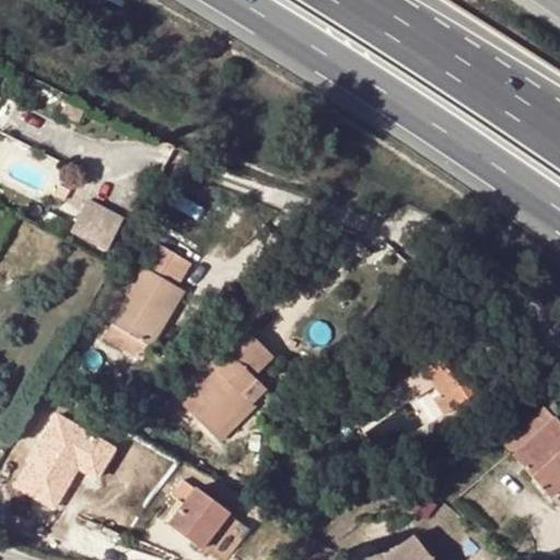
[(89,106),(71,97),(66,111),(82,120),(89,106)]
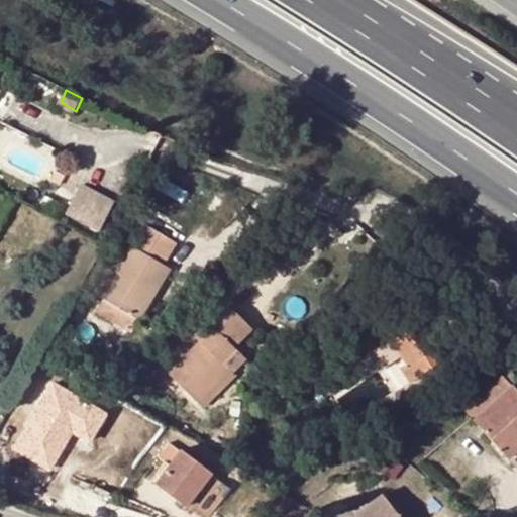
[(111,199),(81,181),(64,209),(94,227),(111,199)]
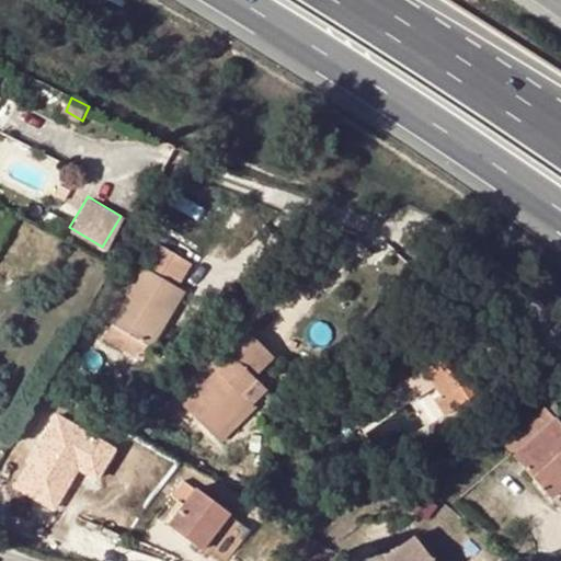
[(144,266),(109,321),(113,323),(150,347),(184,293),(144,266)]
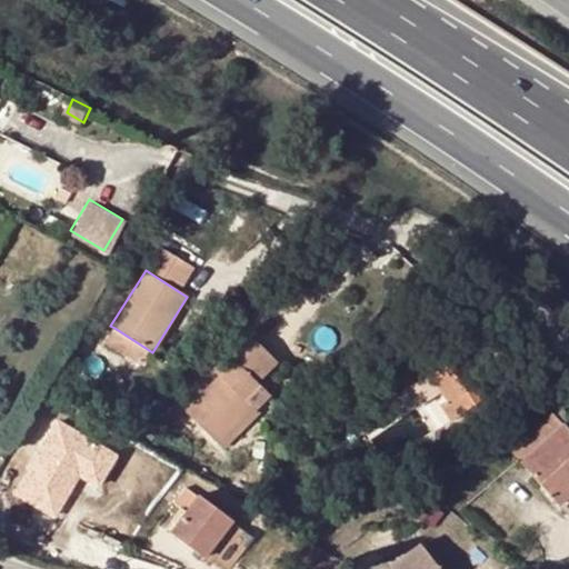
[(152,352),(115,328),(106,343),(143,367),(152,352)]
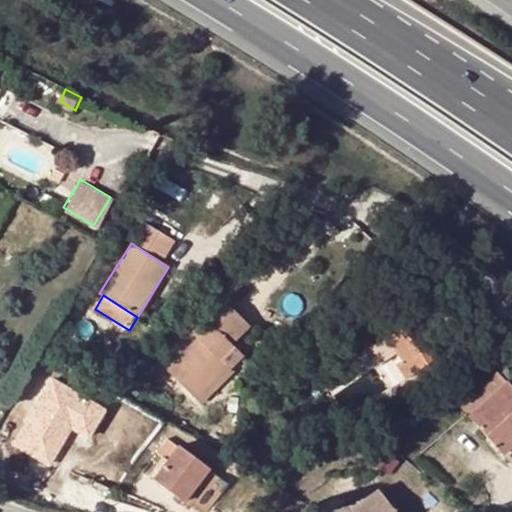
[(198,402),(227,371),(219,365),(232,350),(230,347),(248,328),(221,302),(189,335),(196,341),(167,372),(198,402)]
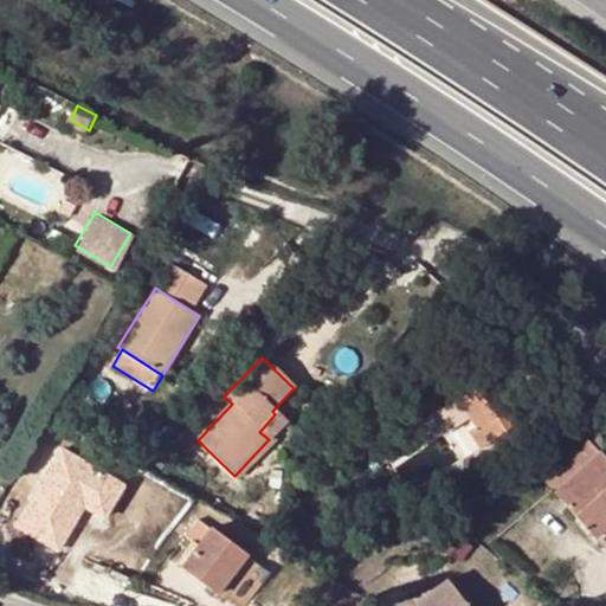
[(494,384),(490,379),(461,399),(477,426),(470,431),(482,447),(520,424),(494,384)]
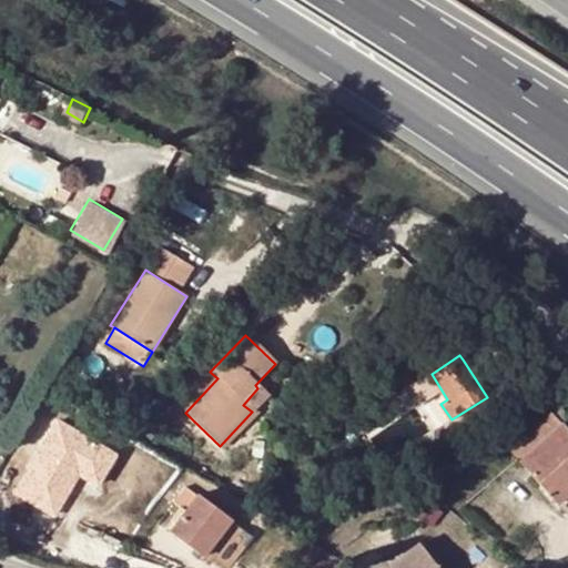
[(266,397),(257,388),(243,405),(252,412),(266,397)]
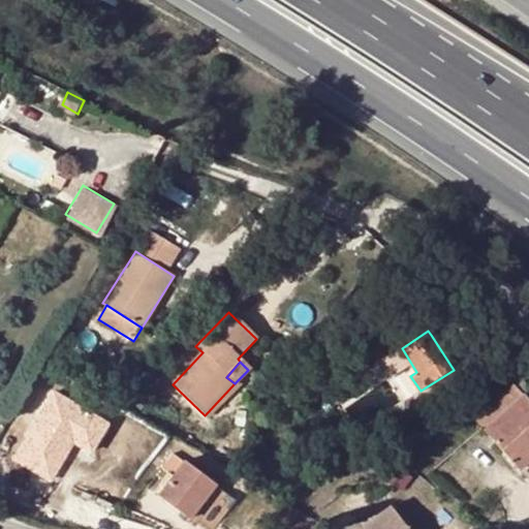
[(528,398),(510,376),(476,406),(491,424),(487,428),(522,468),(528,461),(528,398)]
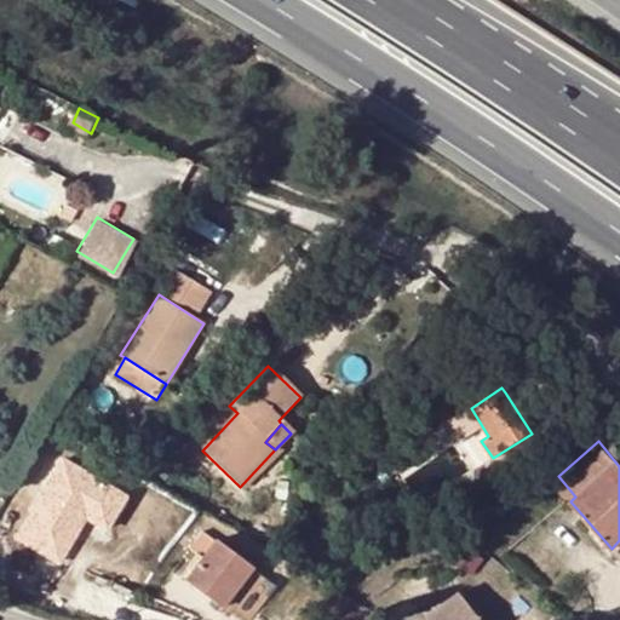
[(217,538),(187,578),(224,607),(254,568),(217,538)]
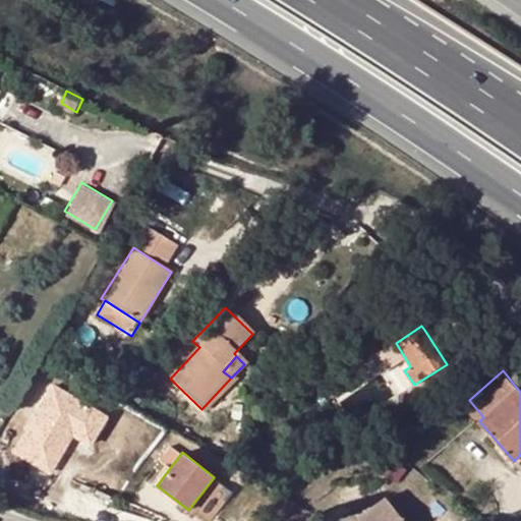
[(403,520),(387,498),(355,520),(403,520)]
